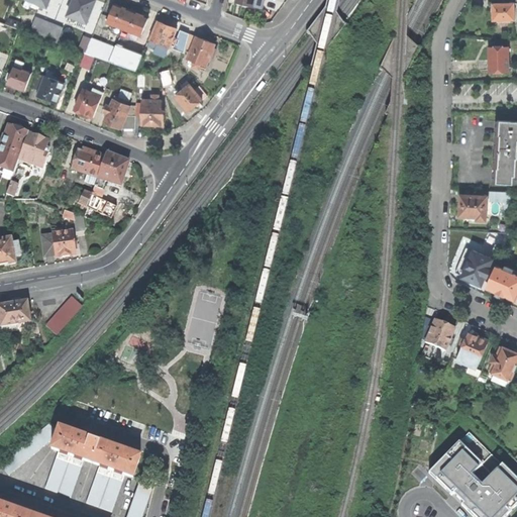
[(36,11),(38,4),(28,0),(25,7),(36,11)]
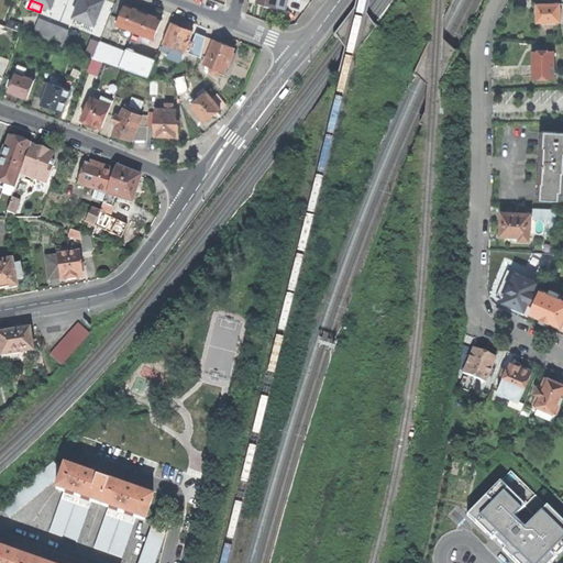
[(53,9),(56,3),(56,0),(29,0),(31,0),(42,4),(53,9)]
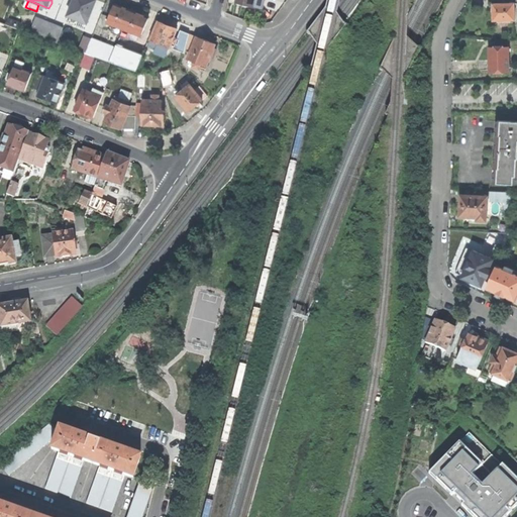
[(74,0),(52,0),(52,3),(60,6),(58,11),(64,13),(66,8),(71,10),(74,0)]
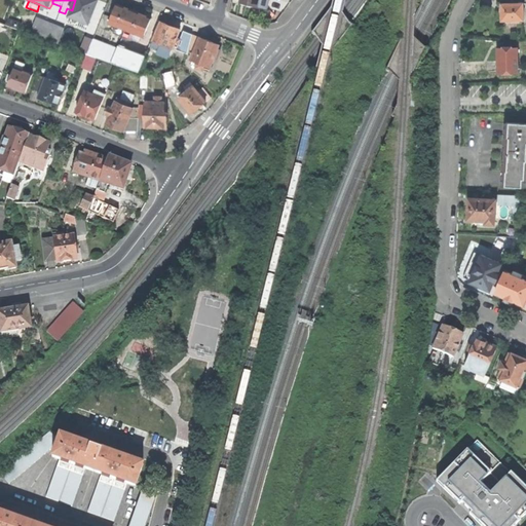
[(75,0),(72,10),(76,12),(74,17),(85,22),(87,16),(90,17),(97,0),(75,0)]
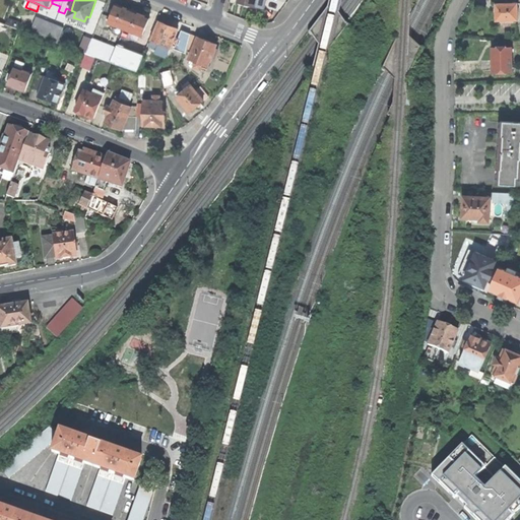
[(518,3),(497,4),(497,11),(497,20),(518,20),(518,3)]
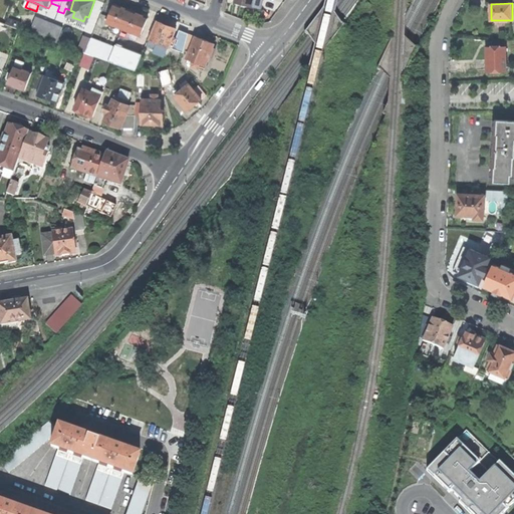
[(106,22),(121,28),(129,10),(120,7),(113,4),(106,22)]
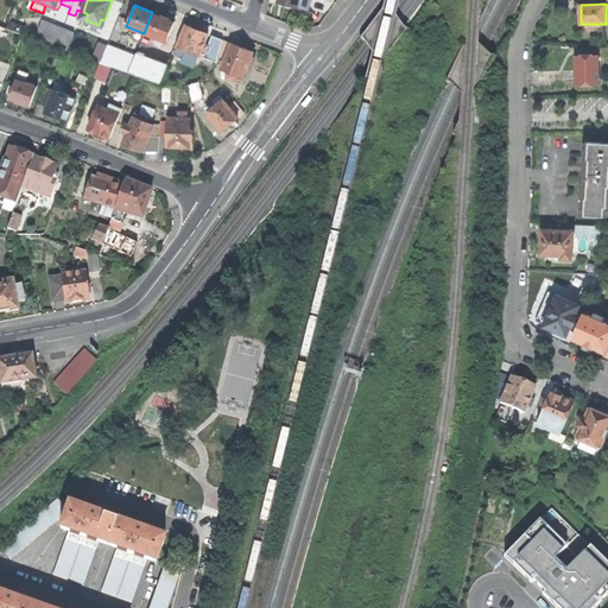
[(164,17),(152,12),(144,33),(165,42),(175,20),(164,17)]
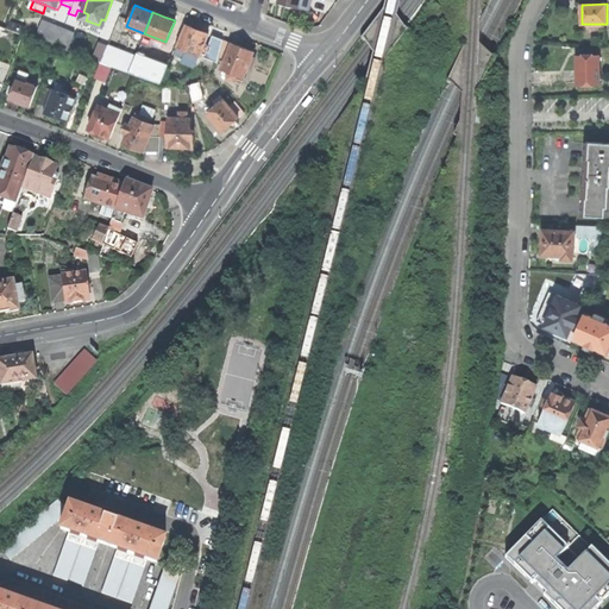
[(8,19),(5,27),(22,33),(25,25),(8,19)]
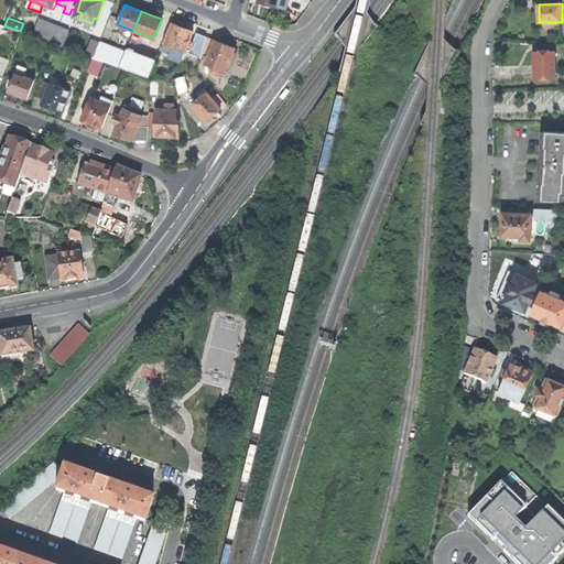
[(68,31),(38,19),(32,35),(62,47),(68,31)]
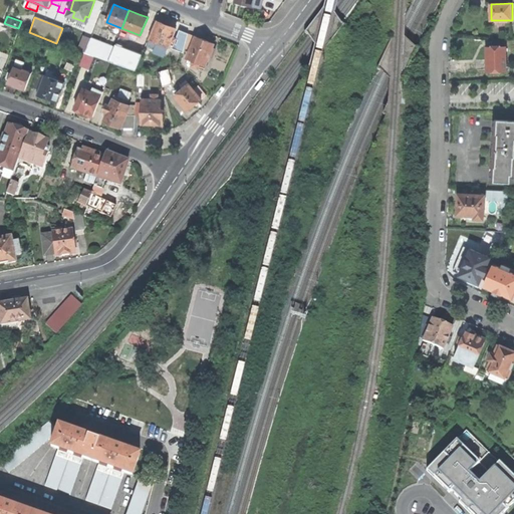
[(4,23),(0,21),(0,37),(13,43),(18,28),(4,23)]
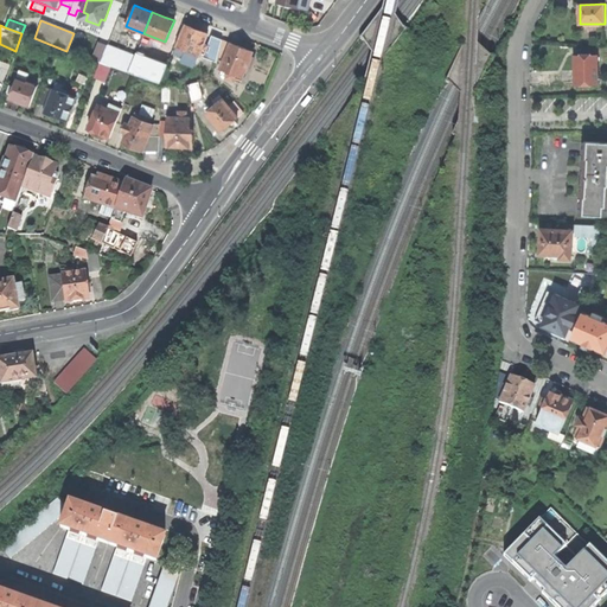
[(185,25),(174,52),(185,56),(186,51),(198,56),(200,49),(205,51),(208,45),(203,44),(208,33),(197,30),(185,25)]
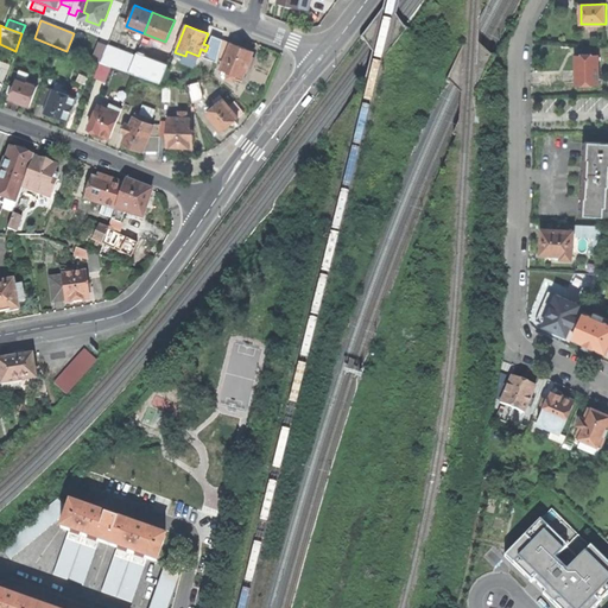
[(100,62),(101,63),(108,45),(99,43),(93,59),(100,62)]
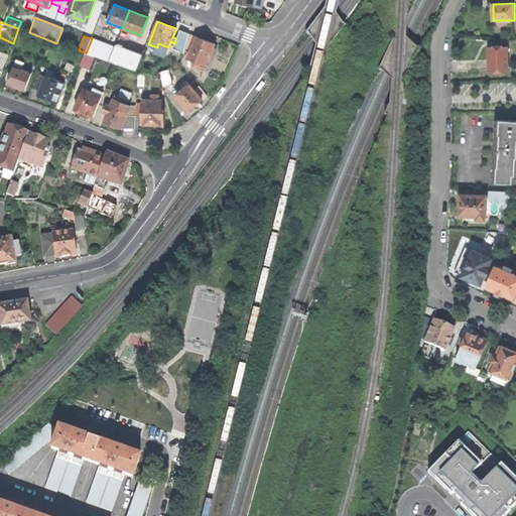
[(204,39),(196,36),(186,58),(194,61),(191,67),(199,69),(201,65),(206,67),(214,43),(205,40),(204,39)]
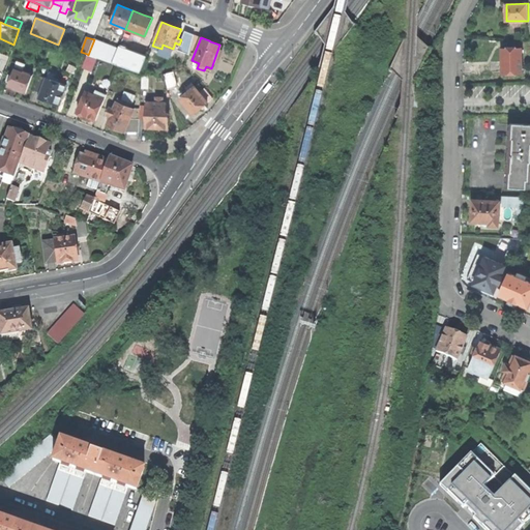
[(94,39),(88,55),(96,58),(97,58),(113,63),(118,49),(94,39)]
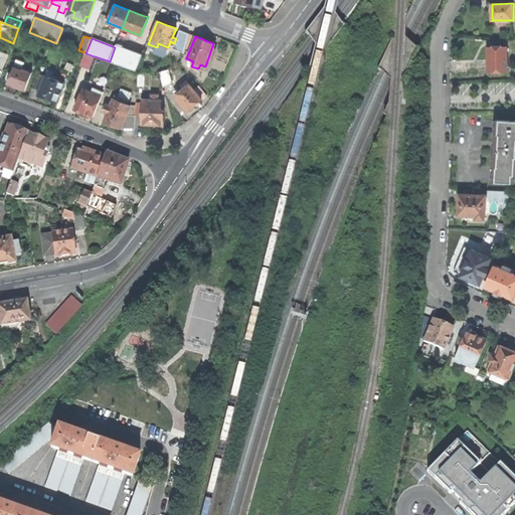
[(115,47),(110,61),(113,63),(135,71),(142,55),(116,45),(115,47)]
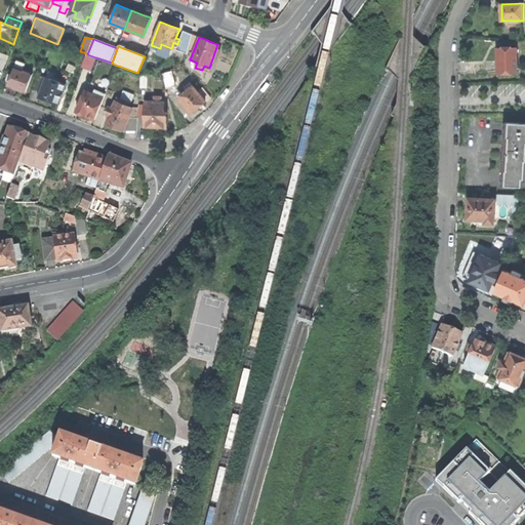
[(517,48),(497,48),(497,62),(497,74),(517,73),(517,48)]
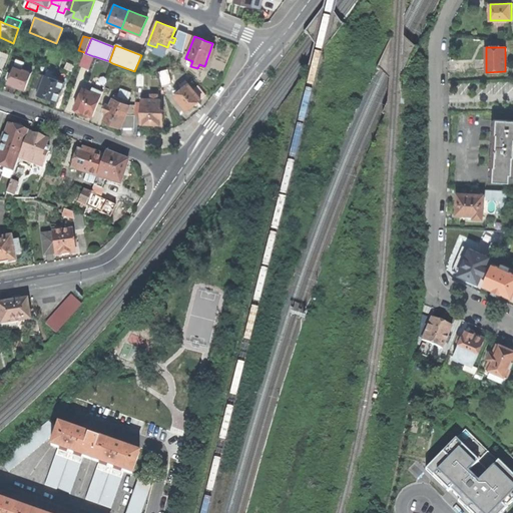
[(93,56),(85,53),(84,52),(79,65),(88,69),(93,56)]
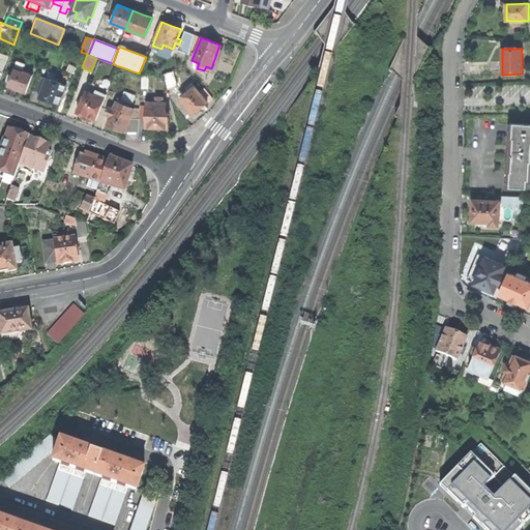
[(25,92),(32,74),(22,69),(24,63),(16,61),(7,86),(15,89),(25,92)]
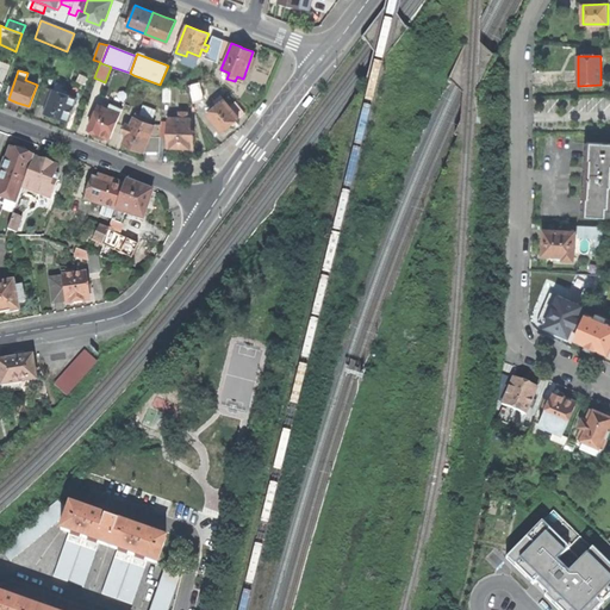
[(53,88),(45,107),(44,112),(53,116),(67,120),(75,98),(60,92),(62,85),(55,82),(53,88)]
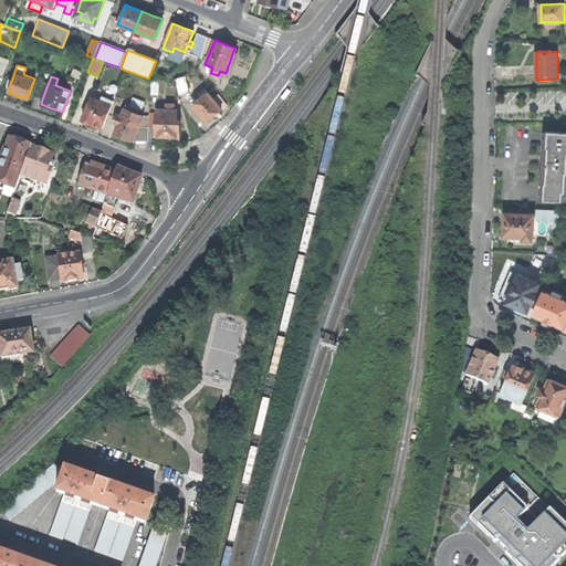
[(184,76),(175,80),(179,95),(188,92),(184,76)]
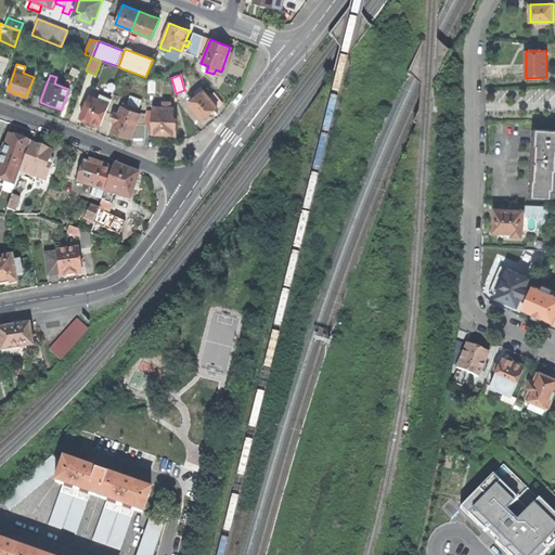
[(34,94),(41,98),(48,80),(39,78),(34,94)]
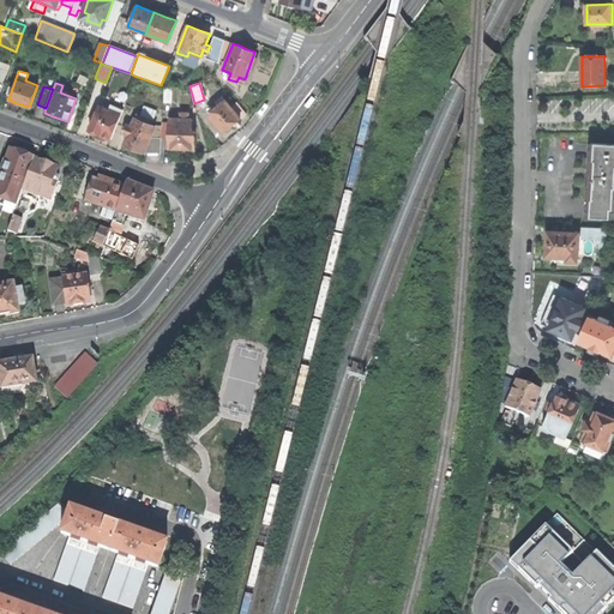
[(208,114),(224,133),(232,126),(247,113),(236,102),(230,107),(222,96),(215,102),(217,106),(208,114)]
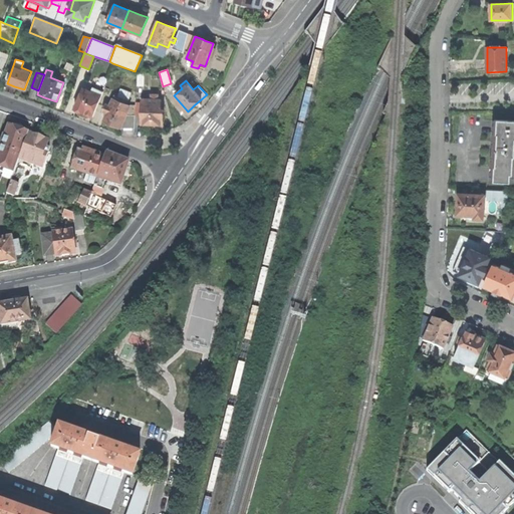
[(93,117),(101,96),(93,93),(89,91),(82,88),(74,109),(93,117)]
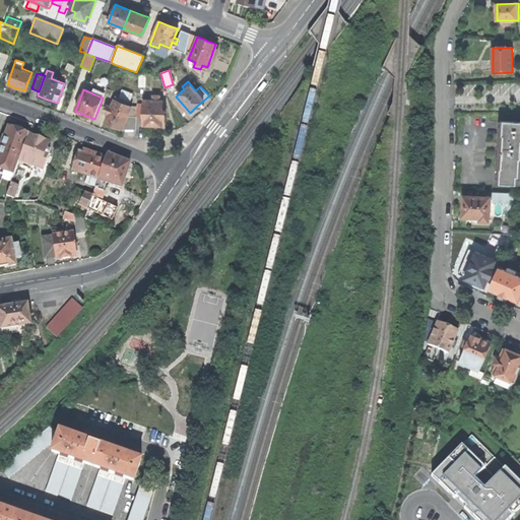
[(94,94),(103,98),(105,92),(96,89),(94,94)]
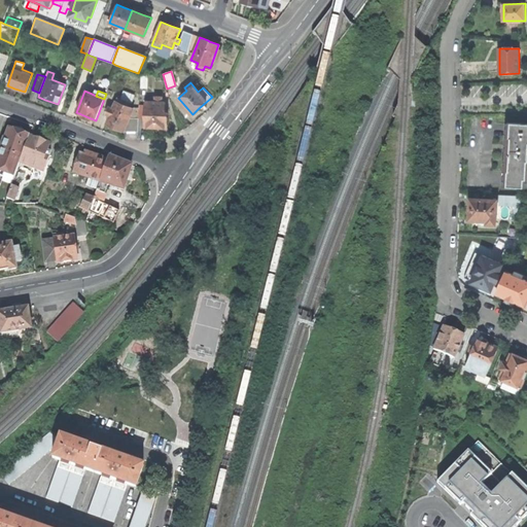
[(154,128),(168,128),(168,113),(165,112),(165,102),(162,102),(162,97),(155,97),(155,102),(145,102),(145,128),(154,128)]
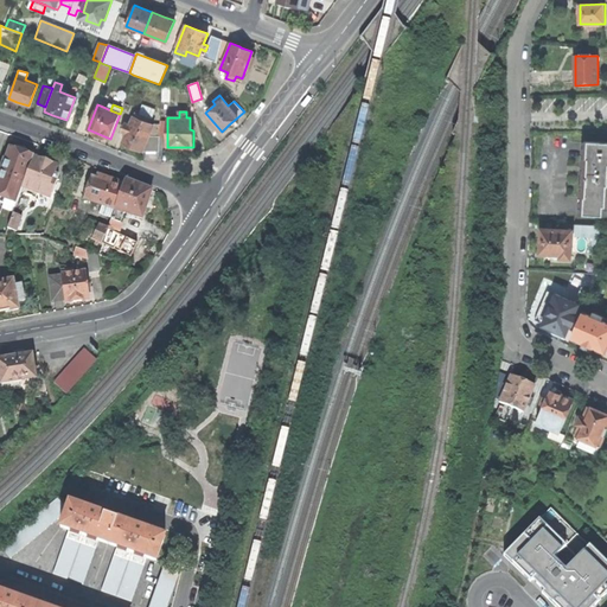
[(144,152),(149,135),(154,125),(147,122),(138,119),(133,116),(131,125),(126,123),(122,132),(125,133),(127,134),(122,144),(144,152)]
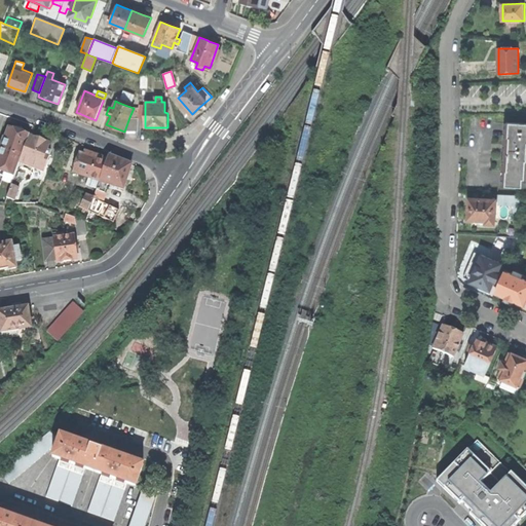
[(134,108),(129,117),(139,117),(139,109),(134,108)]
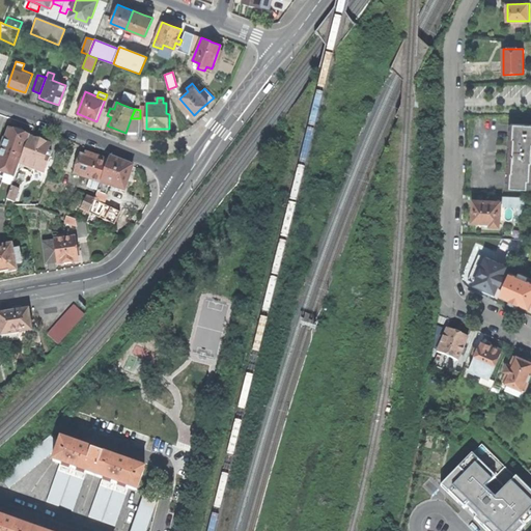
[(140,133),(140,118),(131,118),(126,133),(140,133)]
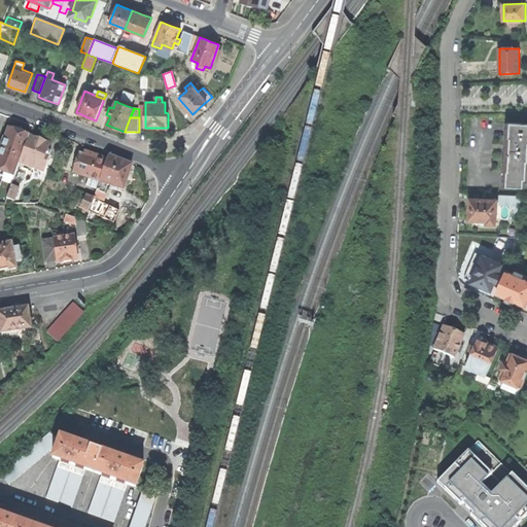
[(505,150),(503,186),(526,187),(526,183),(526,124),(507,124),(506,139),(510,139),(510,145),(510,151),(505,150)]
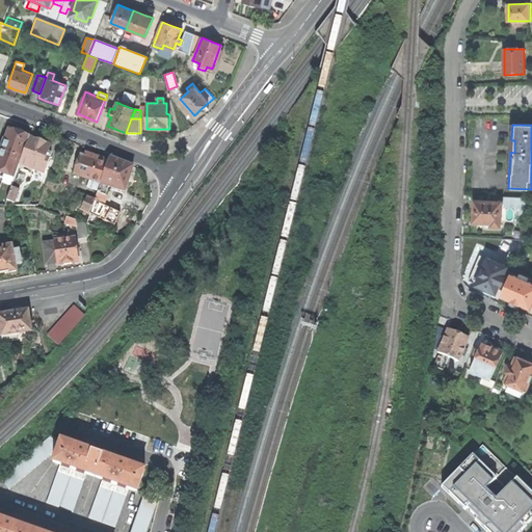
[(19,133),(9,129),(5,139),(4,139),(0,151),(0,170),(5,173),(4,175),(15,179),(20,165),(30,137),(19,133)]
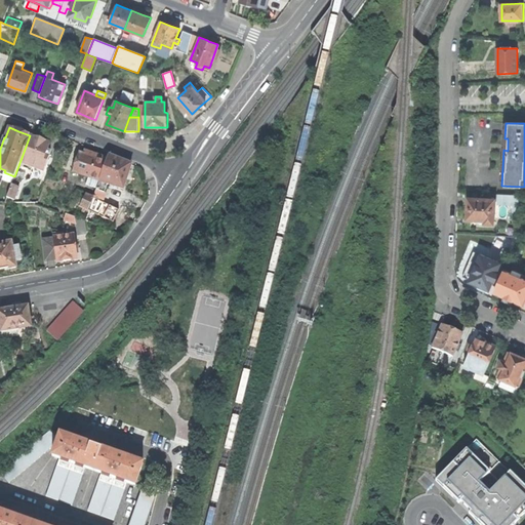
[(44,171),(51,152),(49,152),(48,151),(51,144),(30,135),(19,163),(44,171)]
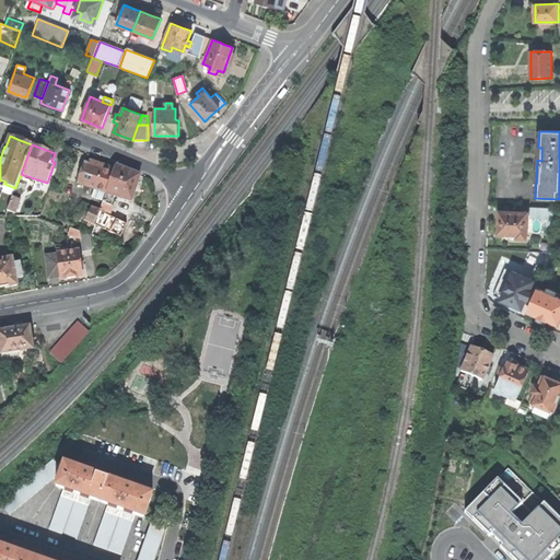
[(106,194),(115,168),(90,160),(89,163),(89,164),(85,163),(78,184),(96,189),(103,191),(106,194)]
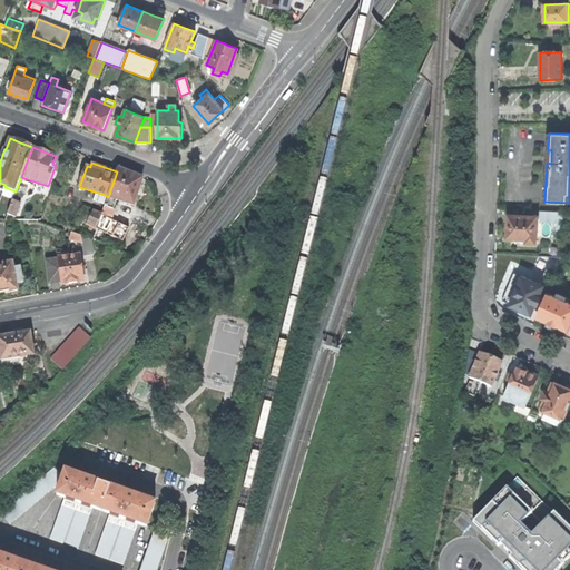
[(117,172),(108,197),(117,200),(134,206),(143,178),(130,174),(118,168),(117,172)]
